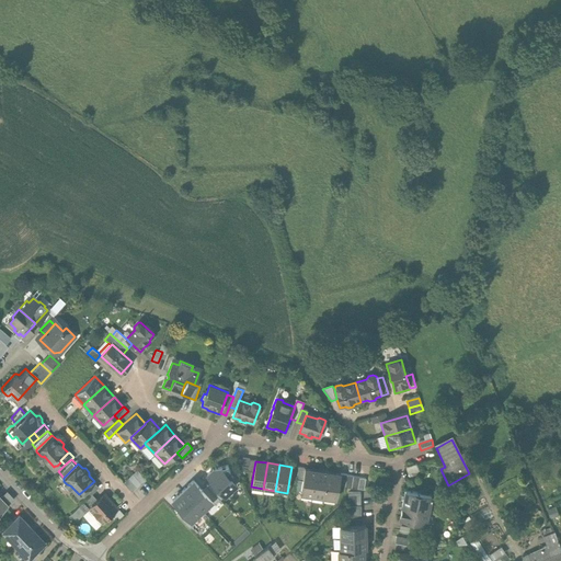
[(213,469),(206,476),(212,481),(225,496),(236,485),(228,466),(213,469)]
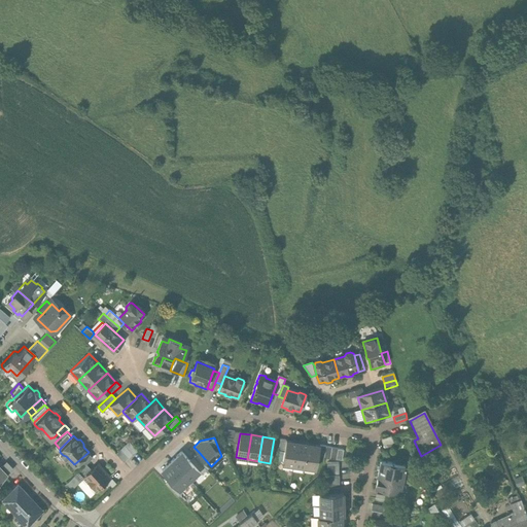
[(136,449),(129,441),(125,445),(132,453),(136,449)]
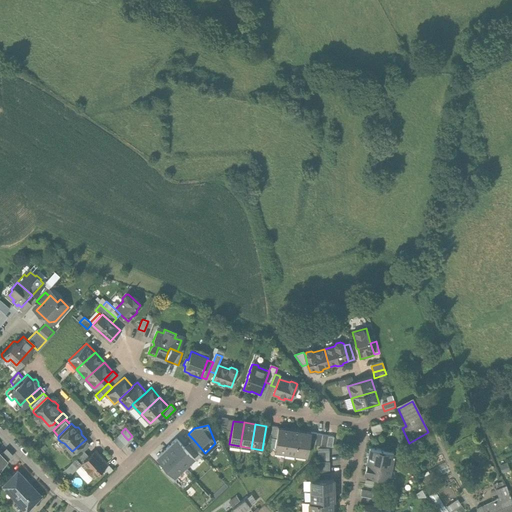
[(289,430),(278,428),(276,439),(274,452),(285,454),(289,430)]
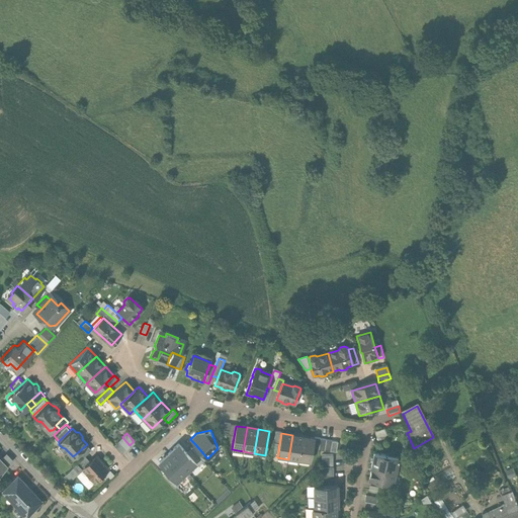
[(304,437),(292,435),(288,459),(299,461),(304,437)]
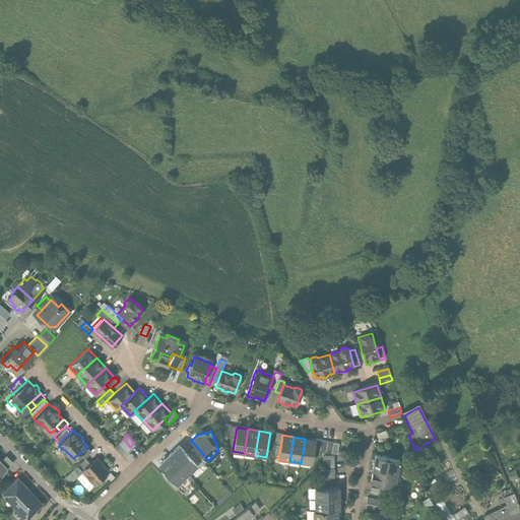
[(130,447),(123,439),(119,443),(126,451),(130,447)]
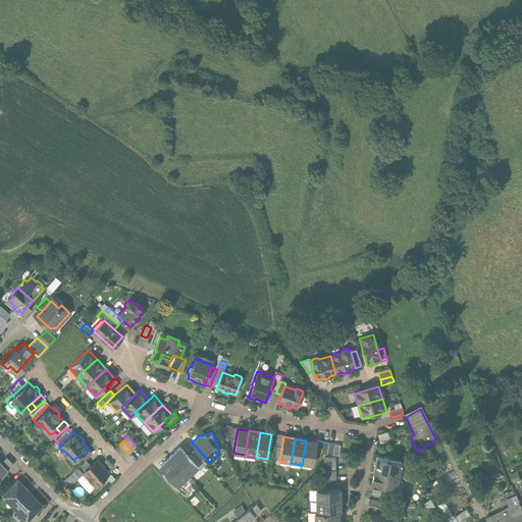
[(317,442),(306,440),(302,465),(313,467),(315,454),(317,442)]
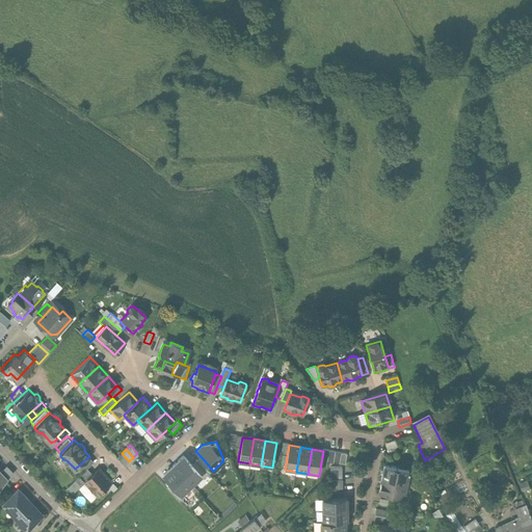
[(129,461),(122,453),(116,457),(125,466),(129,461)]
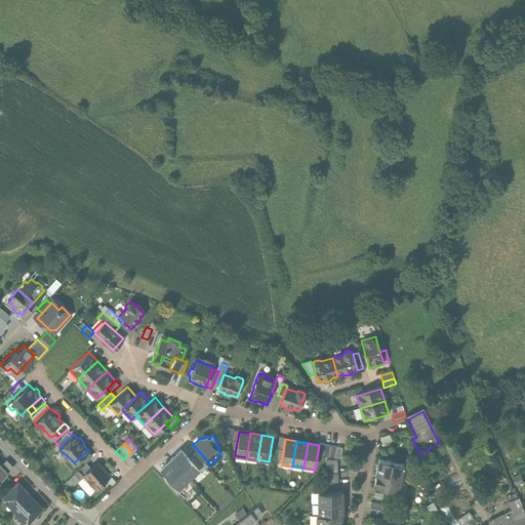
[(198,469),(189,458),(180,449),(170,458),(189,478),(198,469)]
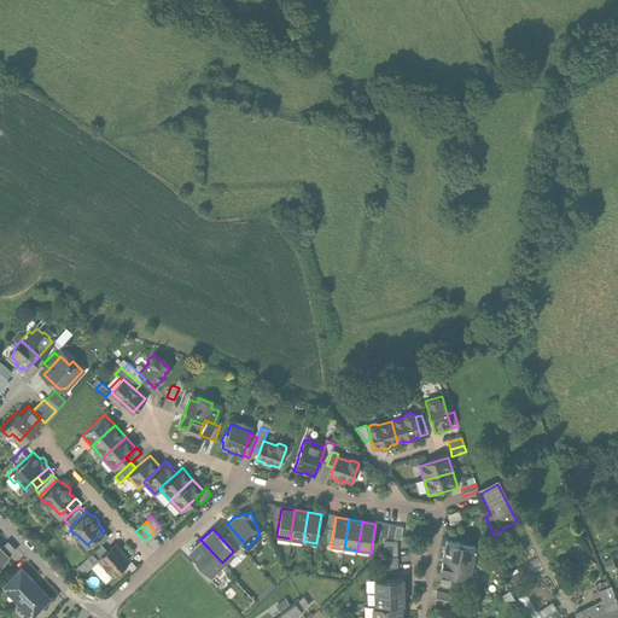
[(104,530),(94,538),(99,543),(100,542),(109,535),(104,530)]
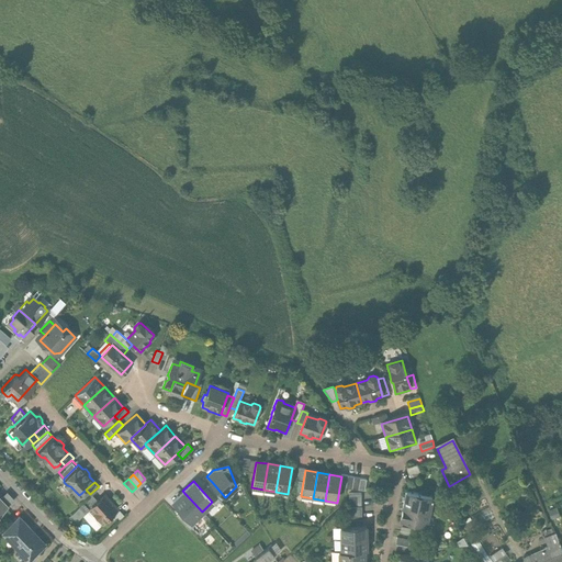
[(225,497),(212,482),(206,486),(221,501),(225,497)]
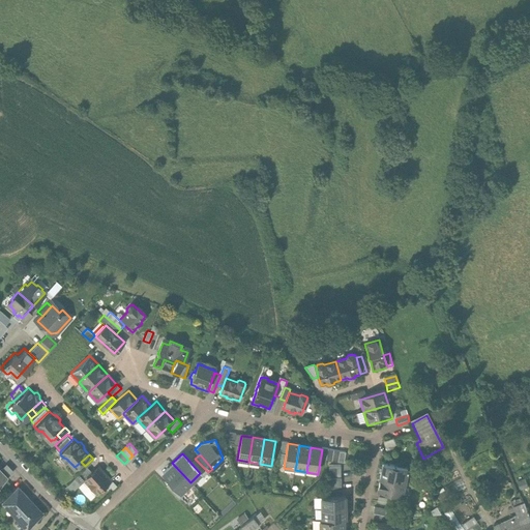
[(208,472),(195,459),(190,463),(200,473),(203,476),(208,472)]
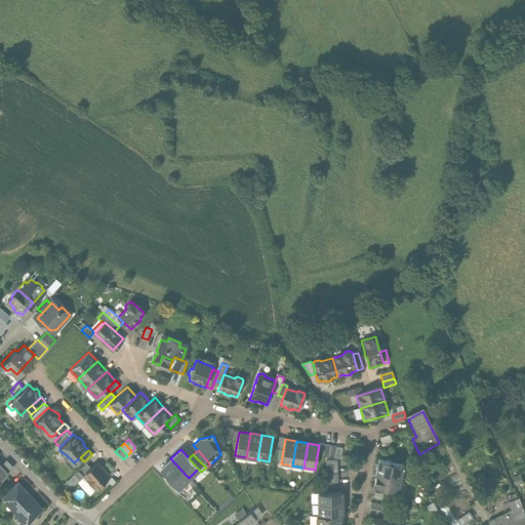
[(189,478),(170,458),(161,468),(169,477),(178,487),(189,478)]
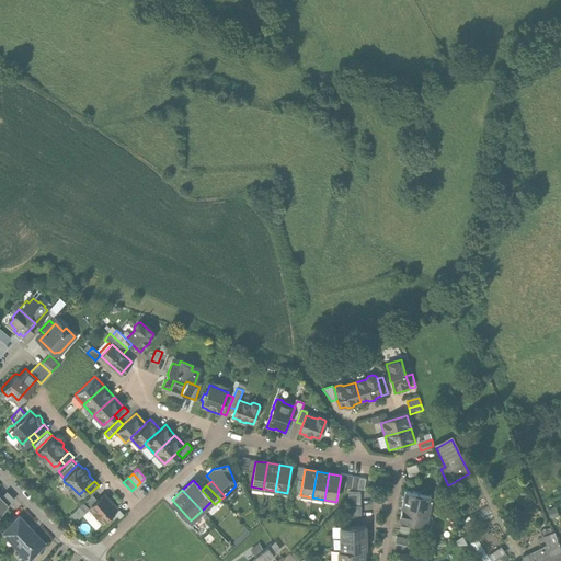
[(90,493),(79,504),(84,511),(89,506),(96,499),(91,492),(90,493)]
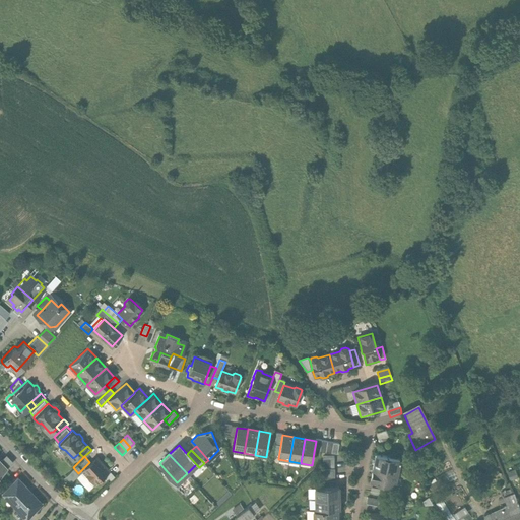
[(89,462),(82,469),(78,473),(76,475),(88,489),(94,482),(96,480),(101,480),(103,478),(103,474),(109,469),(96,456),(89,462)]
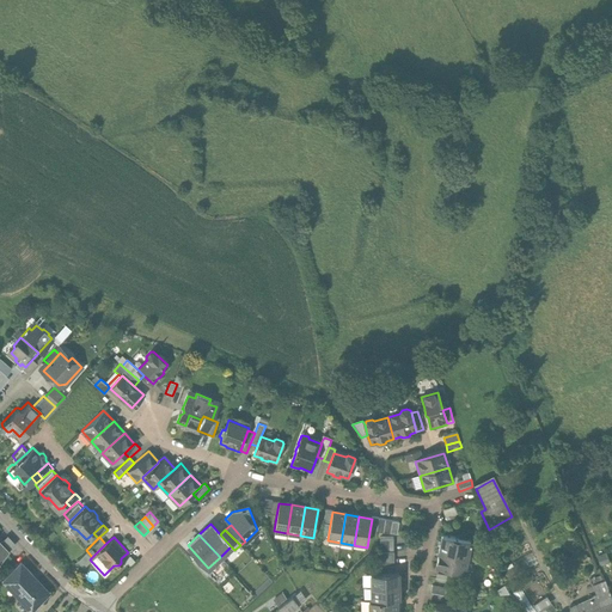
[(471,543),(442,537),(439,552),(467,558),(471,543)]
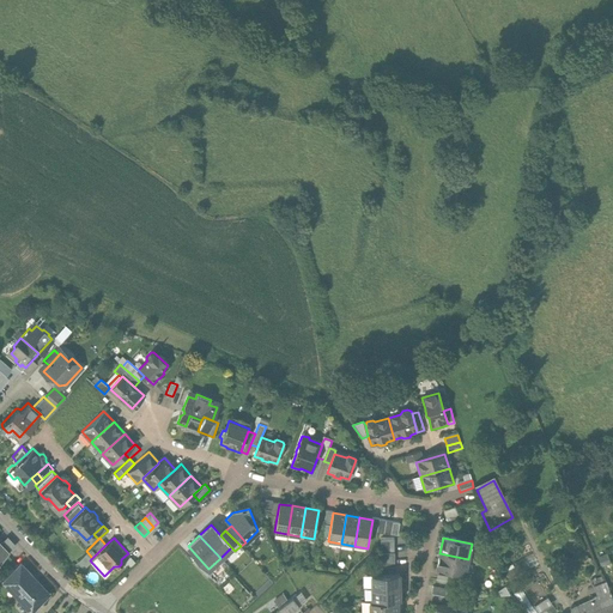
[(530,545),(499,562),(502,568),(533,551),(530,545)]
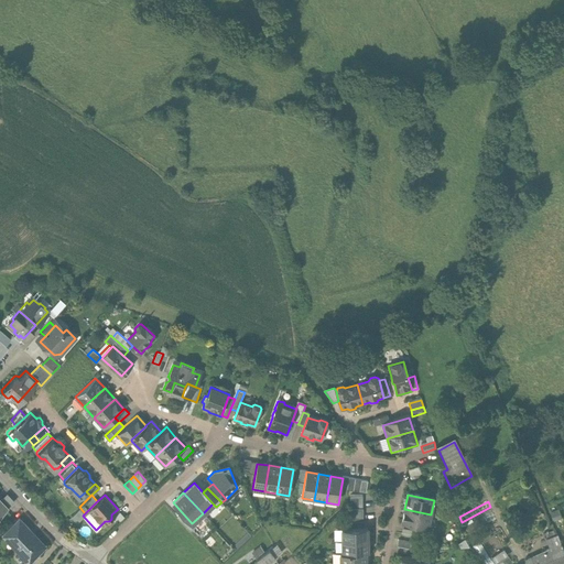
[(431,514),(404,509),(402,523),(427,529),(431,514)]
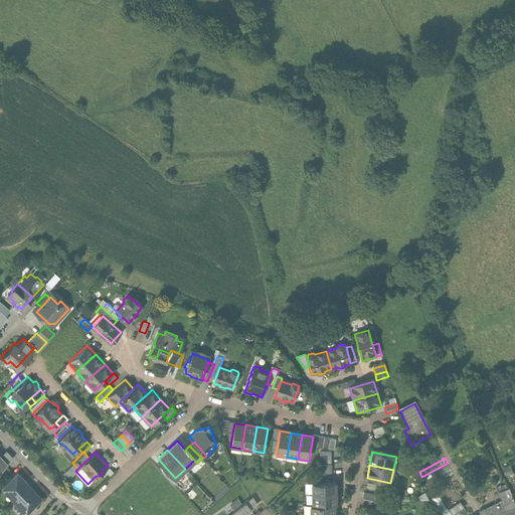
[(175,478),(166,468),(161,472),(174,485),(178,481),(175,478)]
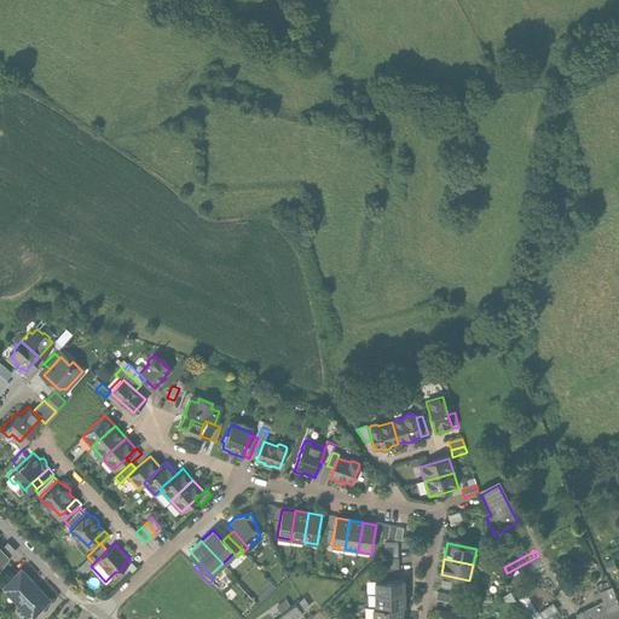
[(35,579),(21,565),(6,579),(23,597),(21,600),(33,613),(50,597),(34,580),(35,579)]
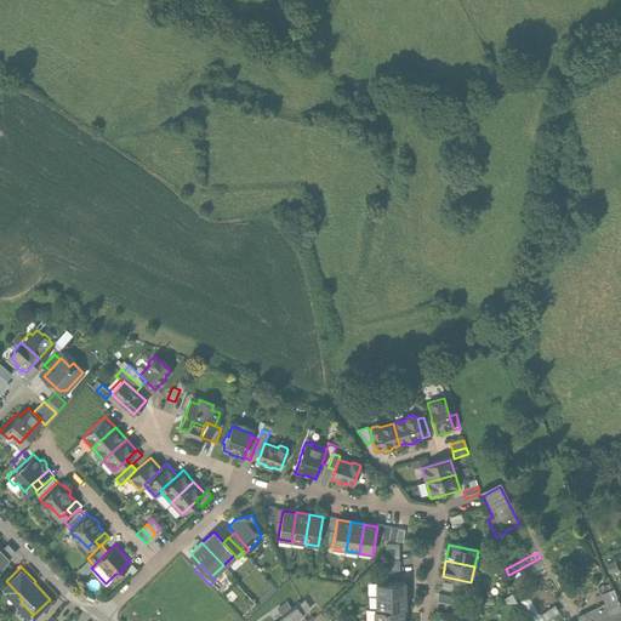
[(386,582),(376,582),(376,596),(405,596),(405,581),(400,582),(386,582)]
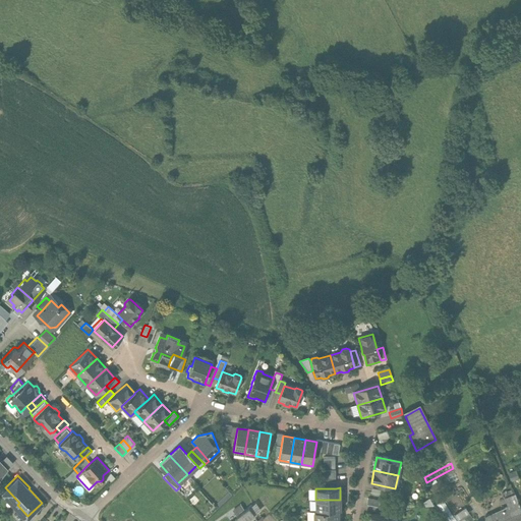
[(480,516),(461,488),(457,493),(475,520),(480,516)]
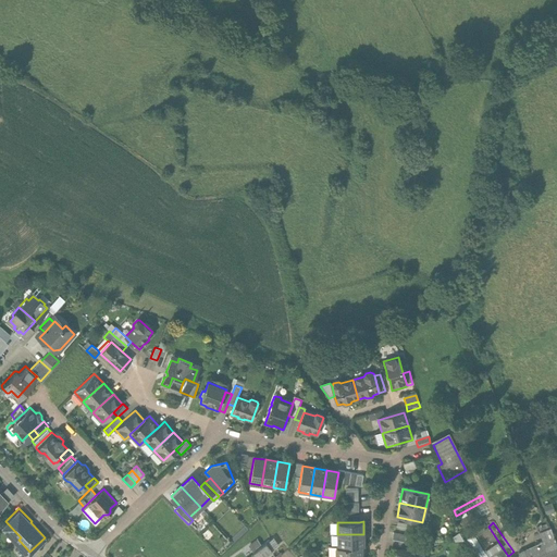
[(277,523),(270,527),(274,535),(279,533),(280,535),(282,534),(277,523)]
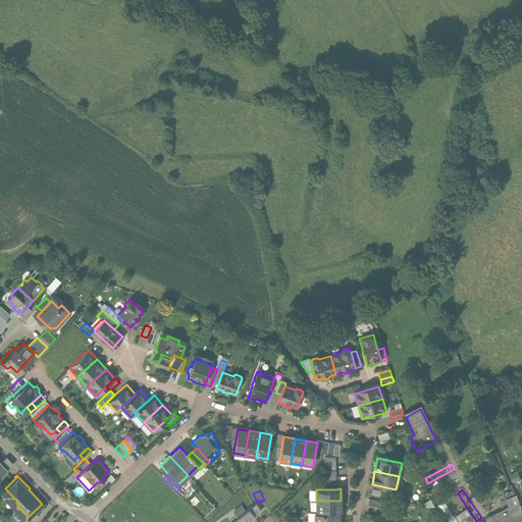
[(509,509),(486,517),(487,521),(514,521),(521,519),(521,511),(521,508),(514,491),(504,497),(509,509)]
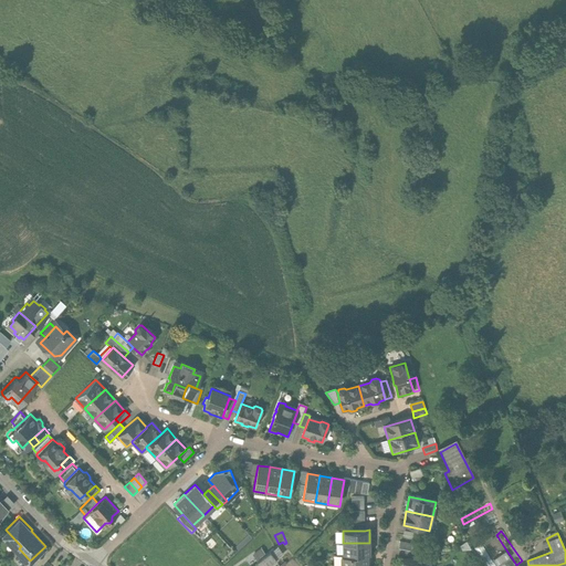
[(514,565),(494,535),(474,548),(485,565),(514,565)]
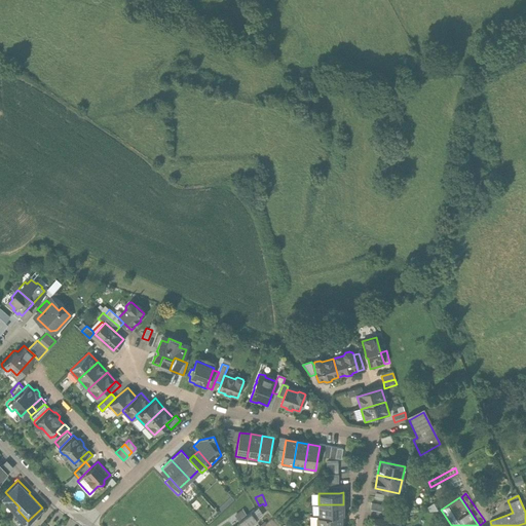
[(343,504),(318,504),(318,516),(341,516),(343,516),(343,504)]
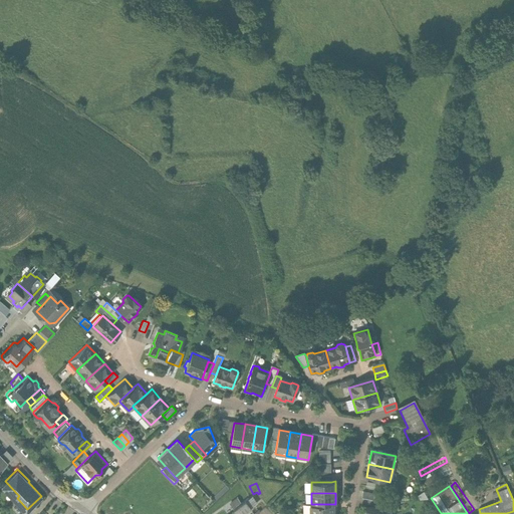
[(374,495),(363,493),(361,499),(373,501),(374,495)]
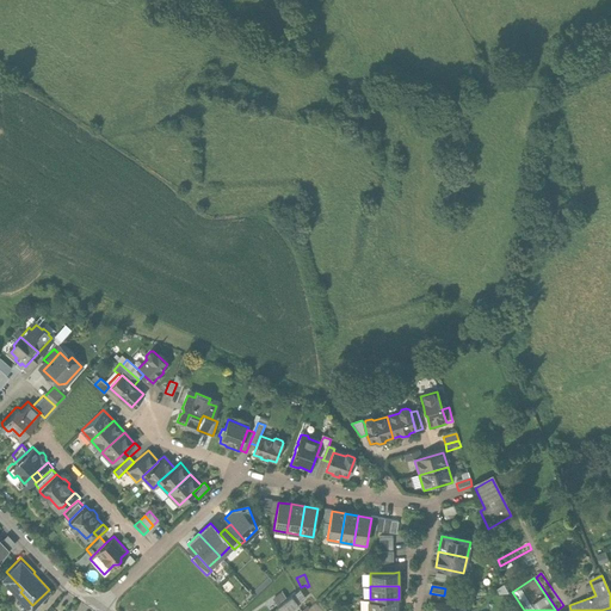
[(295,591),(277,604),(282,610),(285,610),(301,600),(298,596),(295,591)]
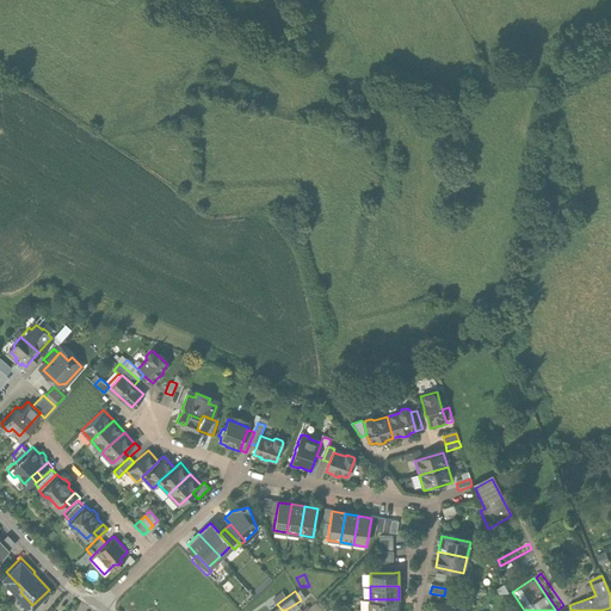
[(396,599),(370,599),(368,599),(368,610),(396,610),(396,599)]
